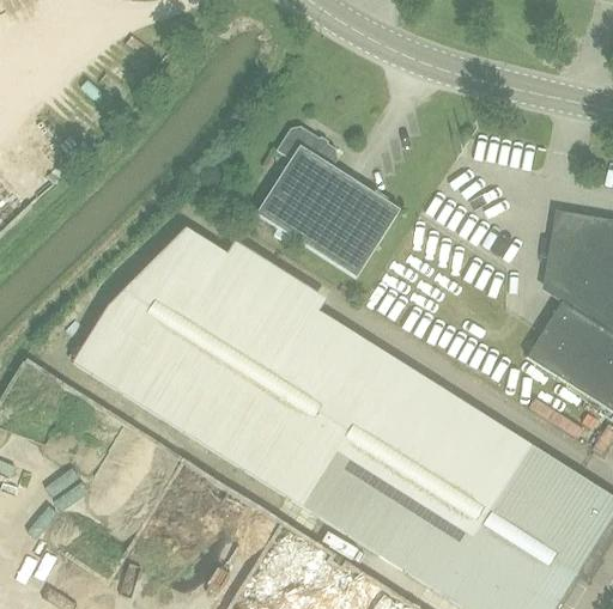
[(333,164),(338,157),(335,146),(301,123),(290,126),(277,148),(290,157),(255,212),(357,276),(400,207),(333,164)]
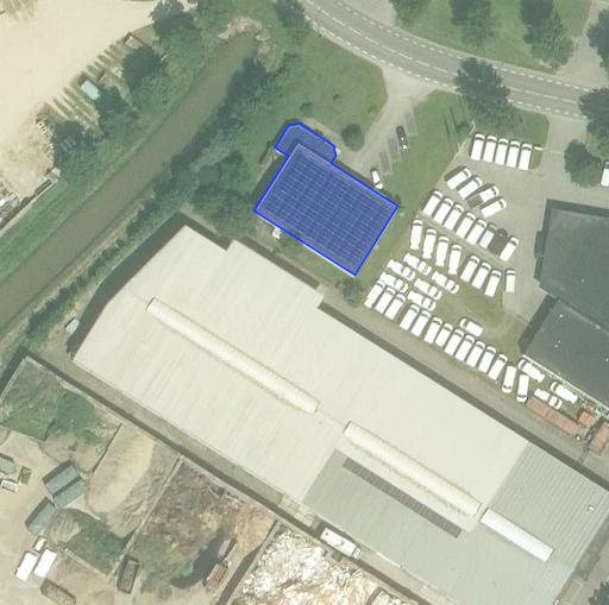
[(465,132),(465,155),(487,155),(488,133),(465,132)]
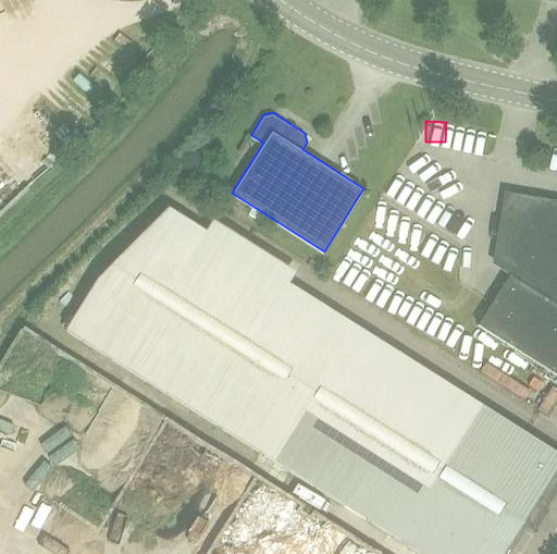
[(399,187),(395,196),(428,210),(431,200),(399,187)]
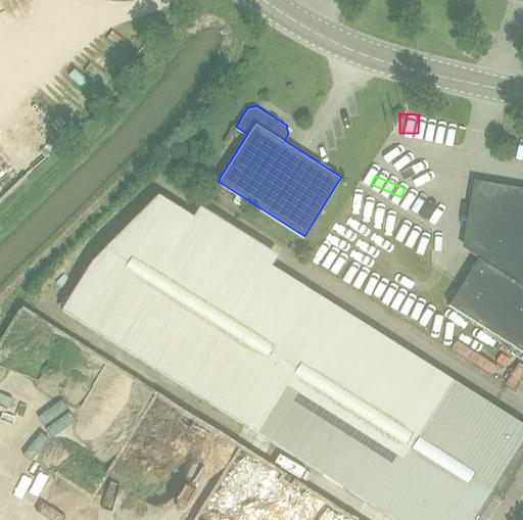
[(522,190),(477,183),(466,245),(480,247),(479,255),(448,303),(522,349),(522,190)]
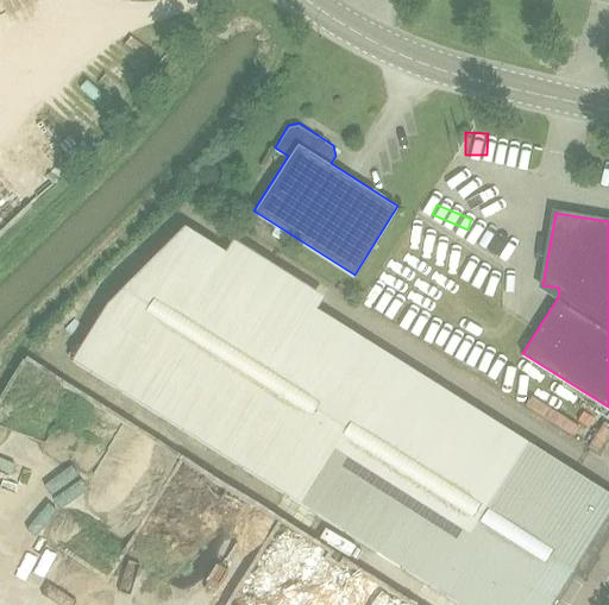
[(608,512),(608,491),(527,439),(315,308),(321,297),(231,241),(223,253),(182,228),(105,304),(70,360),(283,493),(275,506),(307,527),(318,511),(345,529),(465,604),(550,604),(575,566),(582,571),(608,527),(608,514),(608,512)]
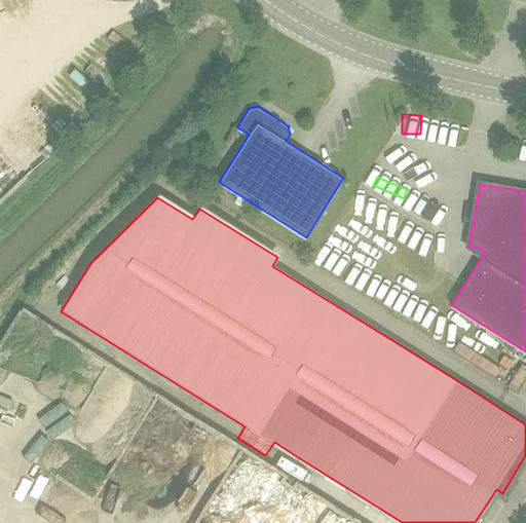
[(312,254),(336,266),(344,253),(320,239),(312,254)]
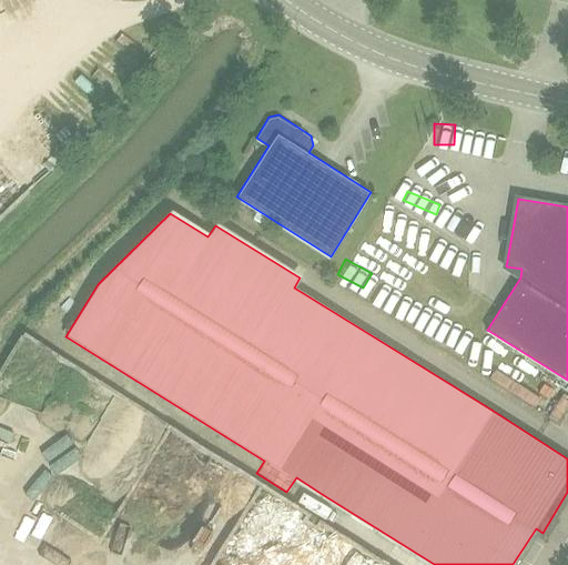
[(446,335),(463,353),(477,340),(460,322),(446,335)]
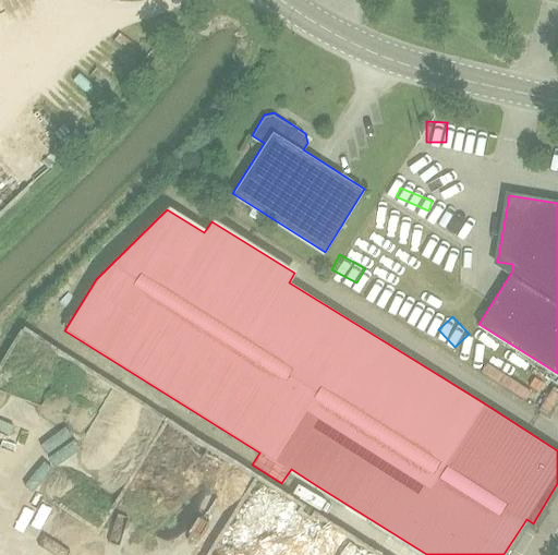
[(87,521),(79,529),(97,551),(106,543),(87,521)]
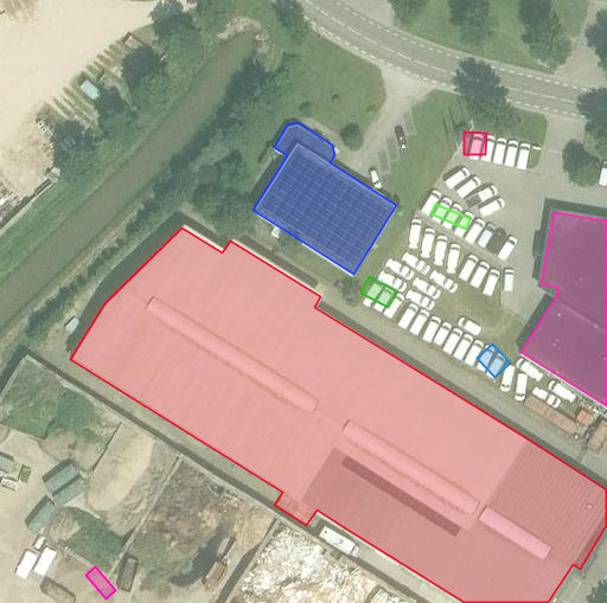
[(107,602),(94,588),(85,596),(90,602),(107,602)]
